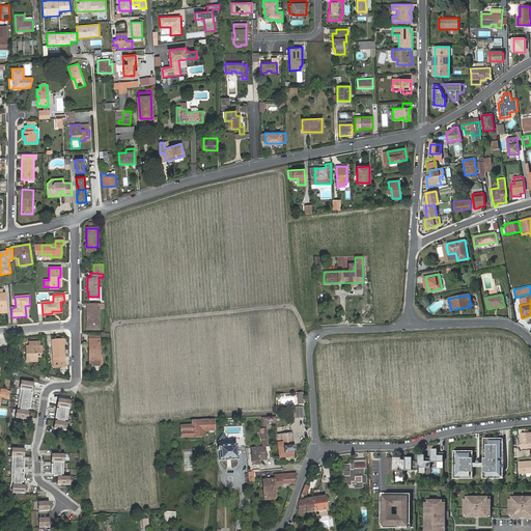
[(99,329),(99,309),(99,303),(87,303),(87,308),(87,329),(99,329)]
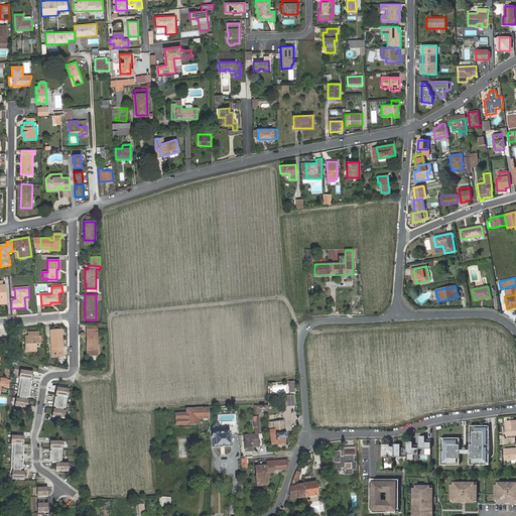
[(88,340),(88,351),(87,351),(87,355),(98,355),(97,330),(86,329),(87,340),(88,340)]
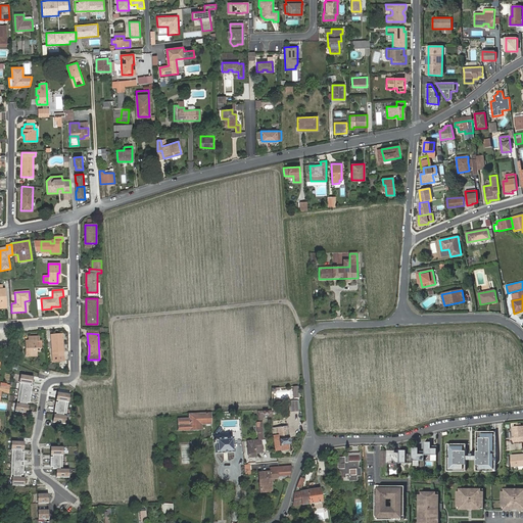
[(51,335),(52,357),(59,355),(59,352),(63,351),(62,334),(51,335)]
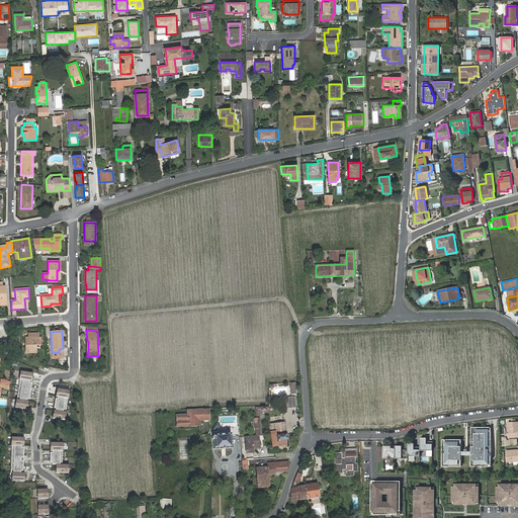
[(37,334),(28,334),(28,338),(25,338),(25,343),(26,343),(26,347),(25,347),(25,352),(35,352),(35,344),(40,344),(40,338),(38,338),(37,334)]
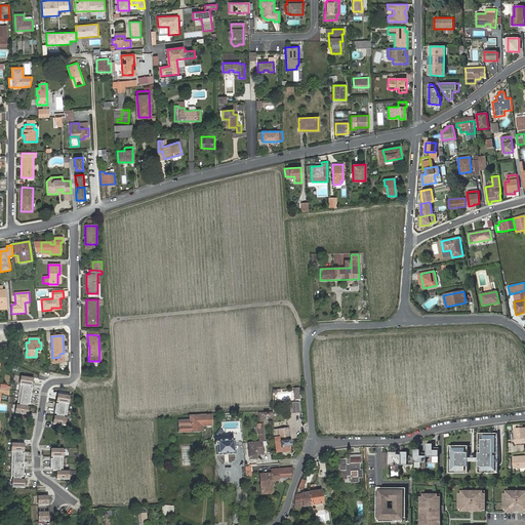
[(33,378),(21,376),(14,413),(28,415),(33,378)]
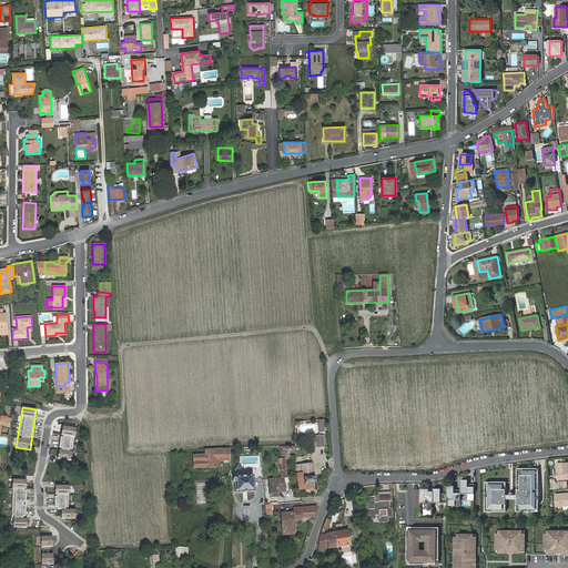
[(0,428),(0,425),(10,427),(10,421),(0,418),(0,428)]
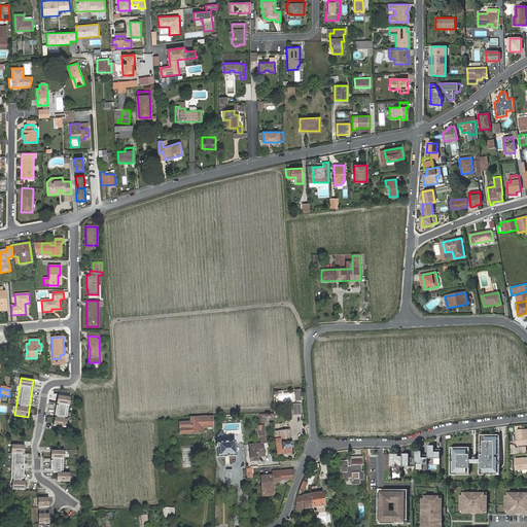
[(71,397),(58,395),(53,424),(66,426),(71,397)]
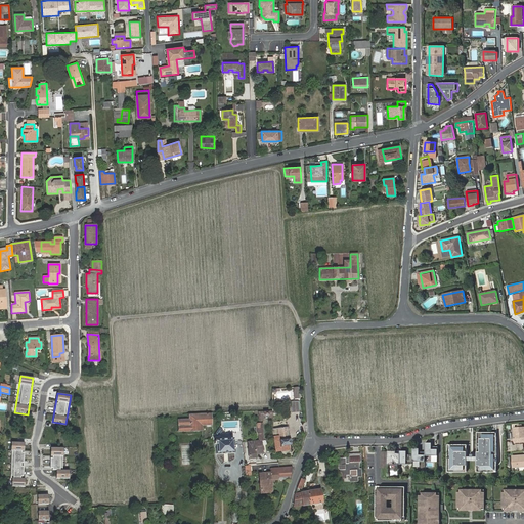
[(270,420),(272,420),(272,411),(260,411),(260,421),(262,421),(262,416),(270,416),(270,420)]
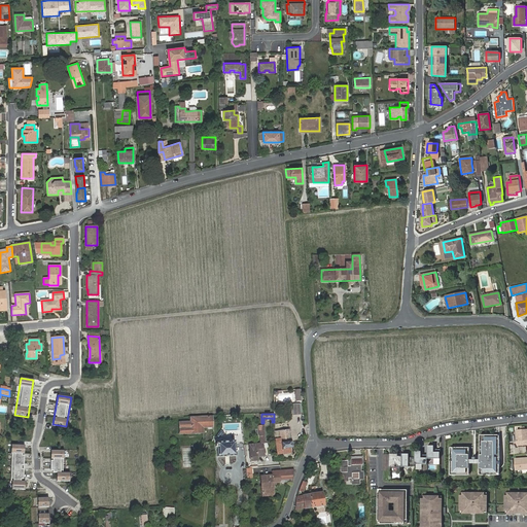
[(179,422),(180,433),(203,432),(203,427),(212,427),(212,416),(190,417),(190,422),(179,422)]
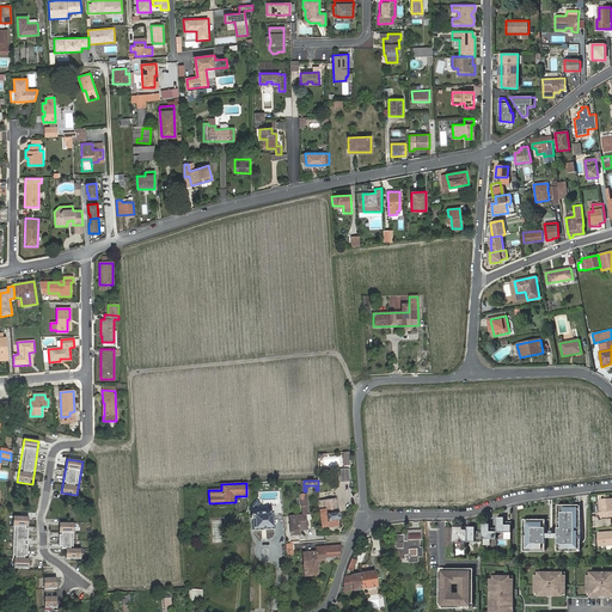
[(289,516),(291,536),(299,536),(299,530),(307,530),(305,514),(307,514),(306,495),(301,495),(303,515),(289,516)]
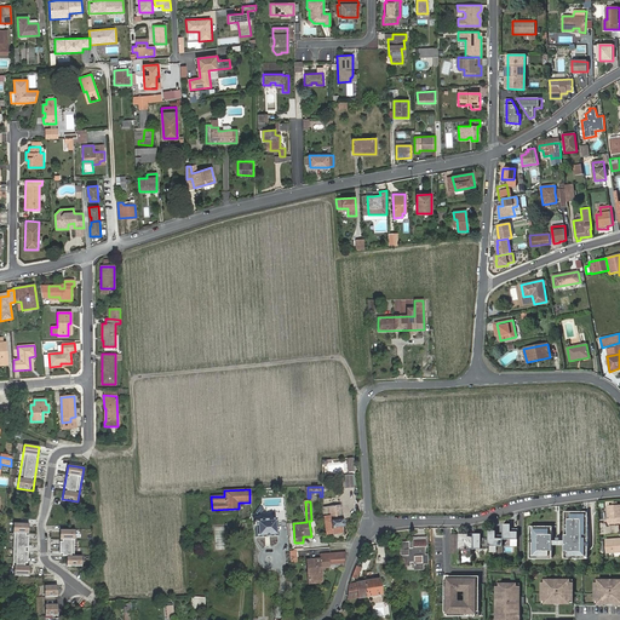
[(619,505),(608,506),(609,523),(619,522),(619,505)]
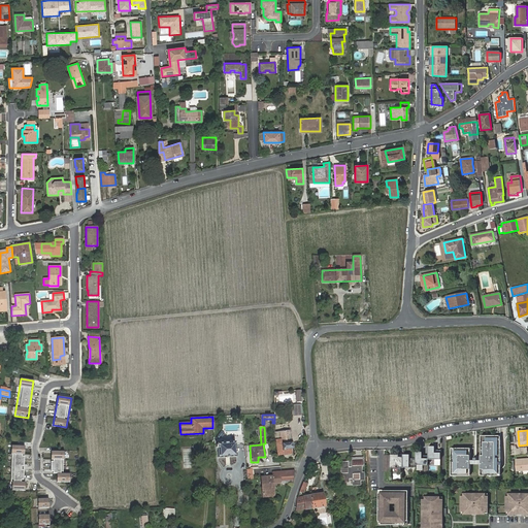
[(291,442),(290,432),(279,433),(274,434),(277,455),(283,455),(292,454),(291,449),(293,447),(292,443),(291,442)]
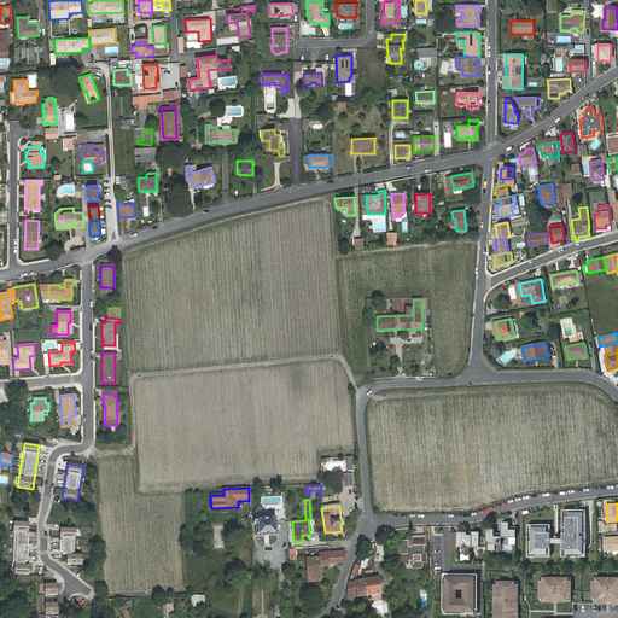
[(586,511),(563,511),(563,542),(563,558),(586,558),(586,548),(586,511)]
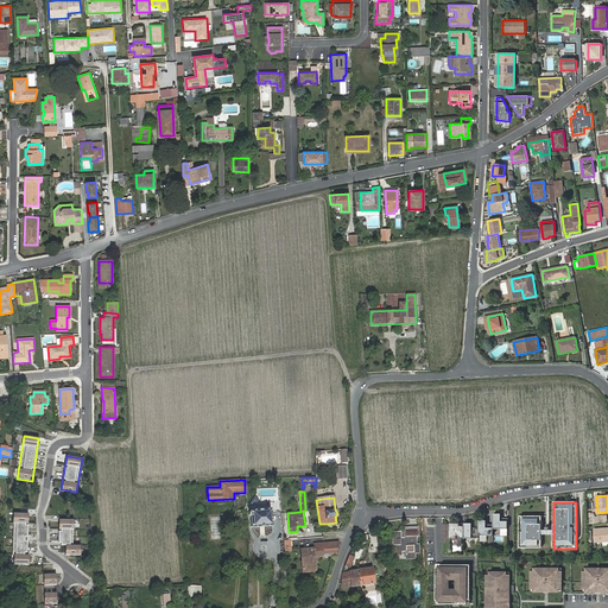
[(249,511),(251,527),(272,526),(271,508),(249,511)]
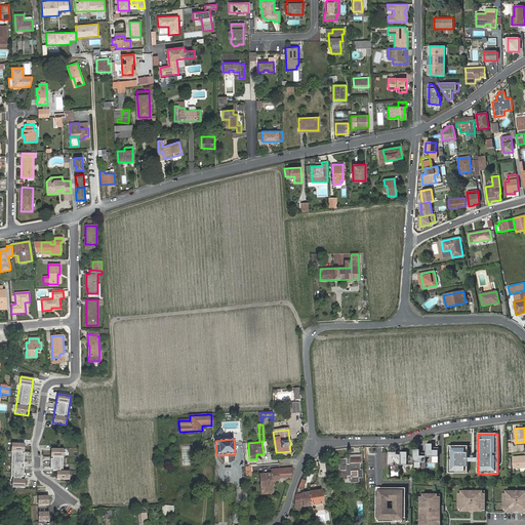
[(24,444),(11,443),(10,480),(11,480),(11,488),(25,488),(25,480),(21,480),(21,477),(23,477),(24,444)]
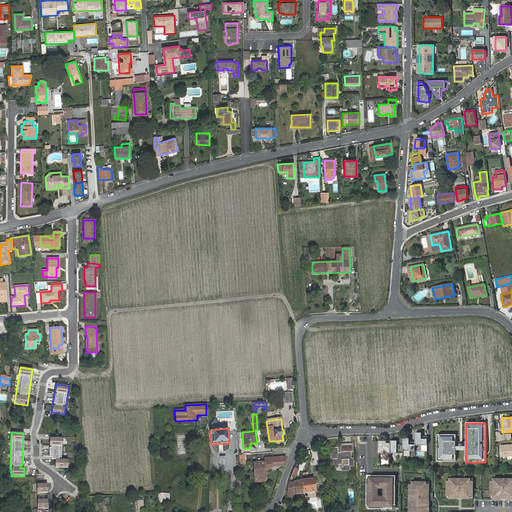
[(428,446),(428,440),(425,440),(422,440),(422,433),(416,433),(415,443),(415,446),(428,446)]
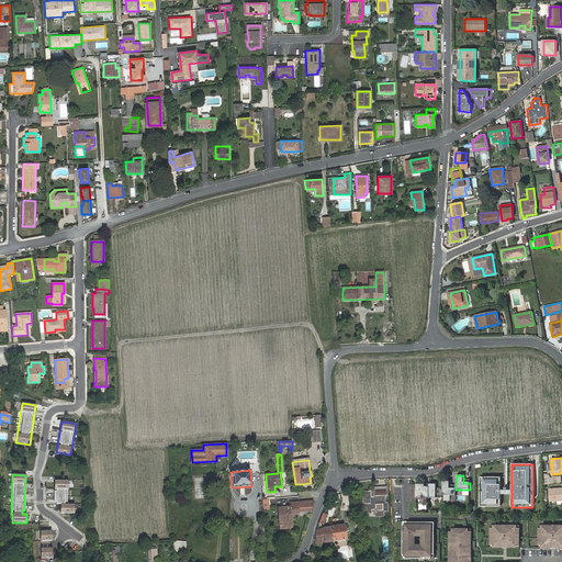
[(501,478),(480,478),(480,507),(501,507),(501,494),(501,478)]
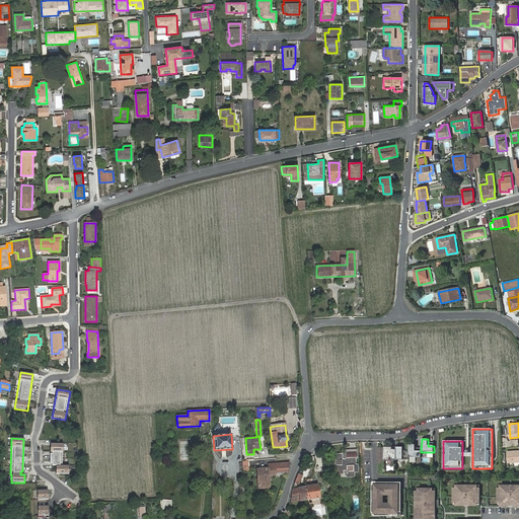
[(63,444),(50,443),(50,452),(52,452),(52,454),(50,454),(50,464),(52,464),(52,466),(56,466),(56,473),(68,474),(68,466),(62,466),(63,444)]
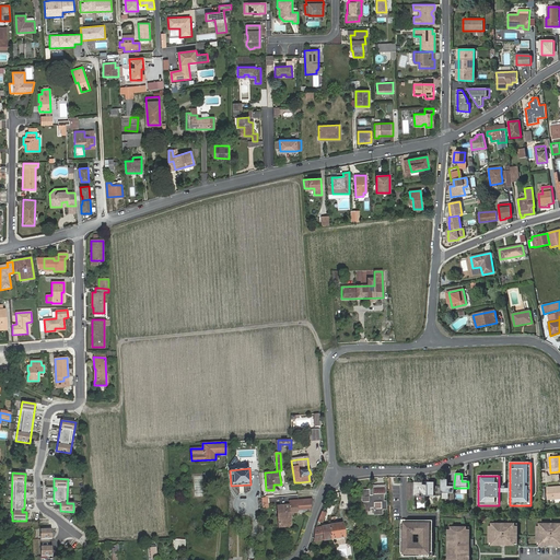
[(454,488),(454,485),(448,485),(448,480),(441,480),(441,485),(441,488),(441,493),(454,493),(454,488)]
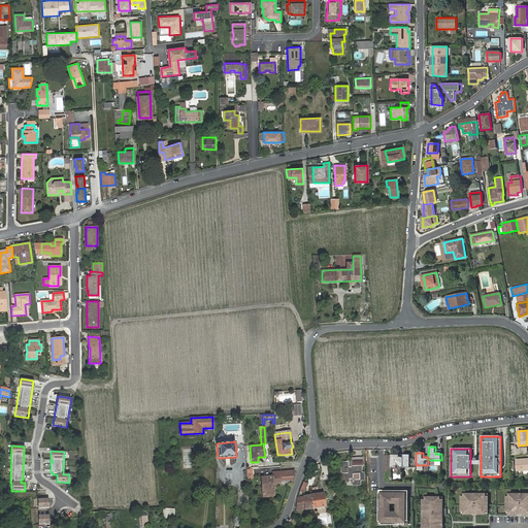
[(416,465),(416,460),(413,460),(409,460),(409,454),(403,454),(403,455),(403,457),(403,466),(416,466),(416,465)]
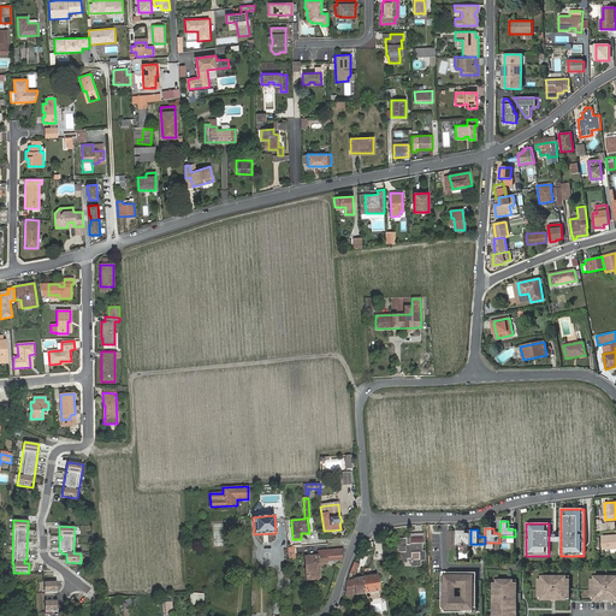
[(471,546),(471,533),(463,533),(463,531),(456,531),(456,532),(456,546),(471,546)]
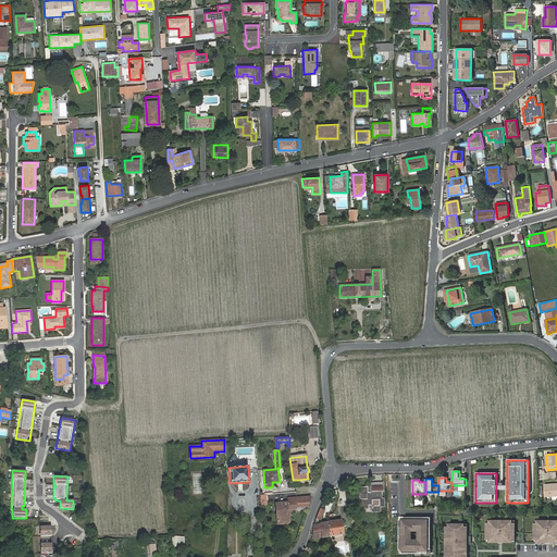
[(359,489),(359,508),(367,508),(367,504),(372,504),(372,511),(380,511),(380,506),(383,506),(383,499),(381,499),(380,492),(383,492),(382,483),(371,484),(371,494),(367,494),(367,487),(359,489)]
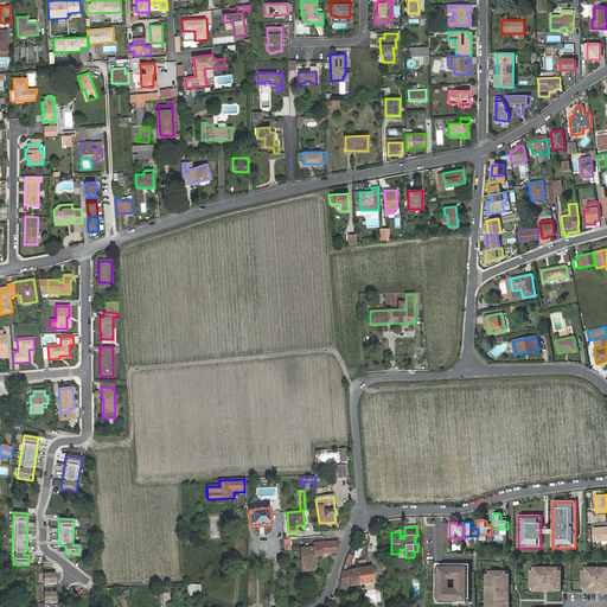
[(606,526),(593,528),(594,541),(606,540),(606,526)]
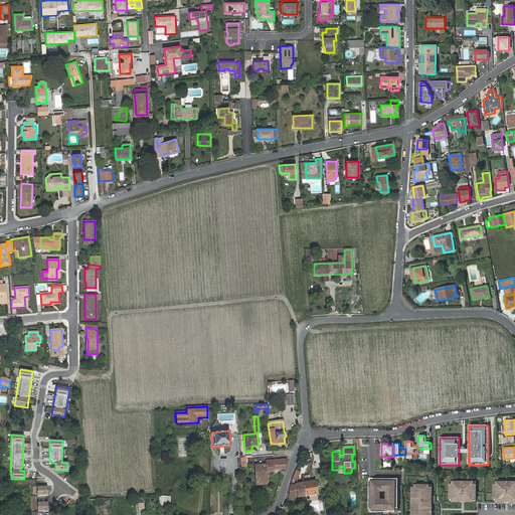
[(254,465),(256,485),(268,484),(267,472),(285,471),(287,459),(266,461),(266,464),(254,465)]
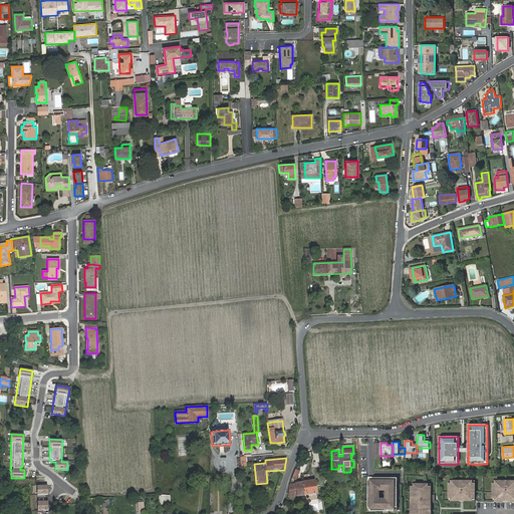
[(398,477),(368,477),(368,510),(398,510),(398,477)]
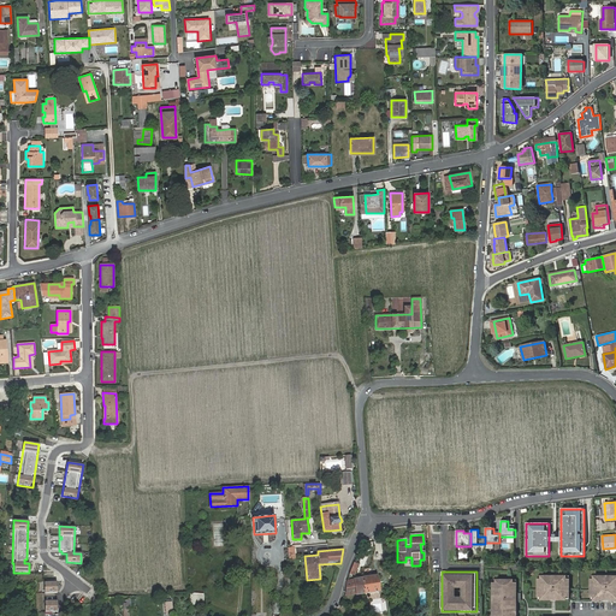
[(348,580),(344,596),(356,593),(356,594),(379,591),(377,575),(354,579),(348,580)]
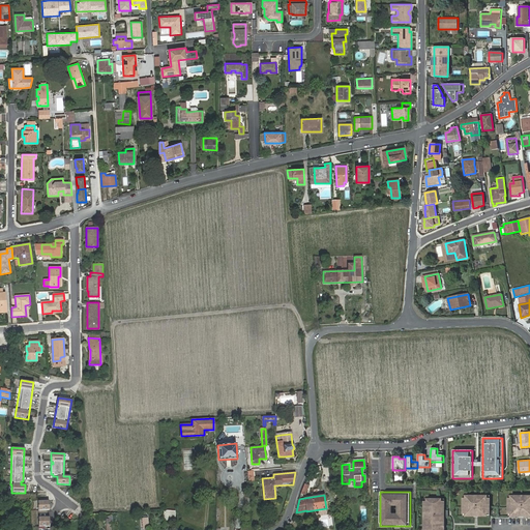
[(486,495),(468,495),(468,498),(463,498),(463,507),(463,512),(468,512),(468,516),(486,516),(486,512),(490,512),(490,508),(490,498),(486,498),(486,495)]
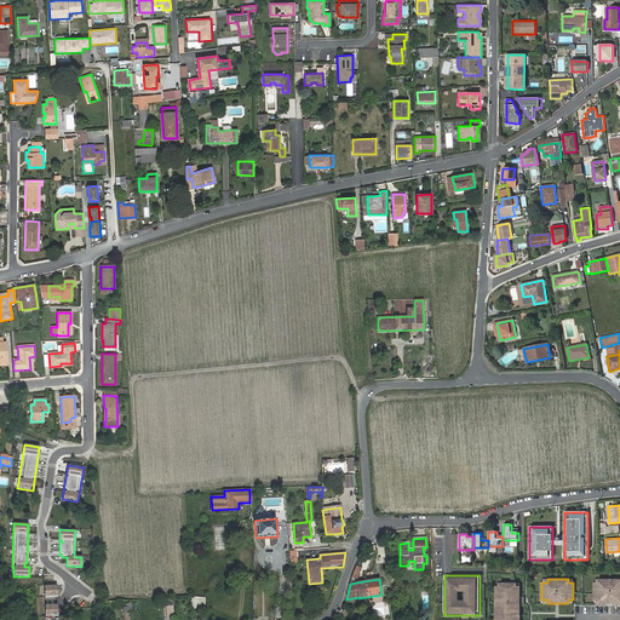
[(619,579),(600,579),(600,583),(593,583),(593,593),(593,600),(600,600),(600,603),(619,602),(619,579)]
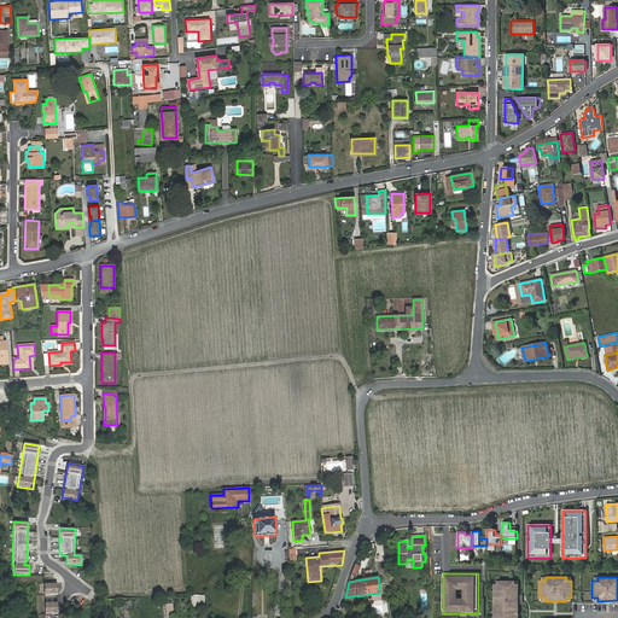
[(57,582),(42,583),(44,595),(57,595),(57,582)]
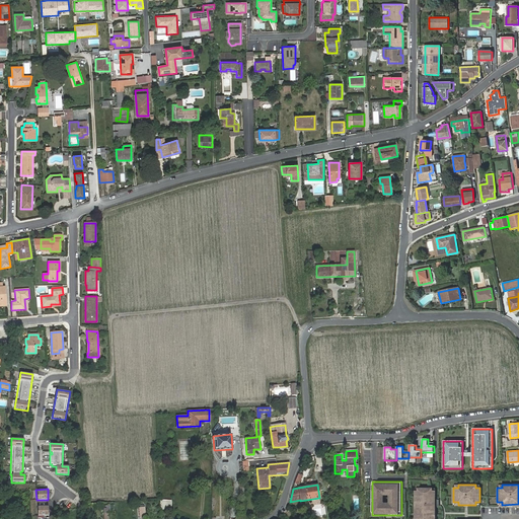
[(433,489),(418,489),(418,491),(416,491),(416,501),(418,501),(417,515),(435,515),(434,511),(436,511),(436,506),(436,499),(436,491),(433,491),(433,489)]
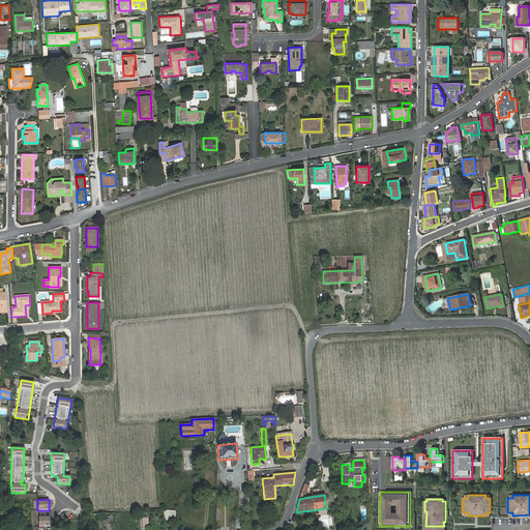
[(164,520),(174,521),(175,512),(164,511),(164,520)]
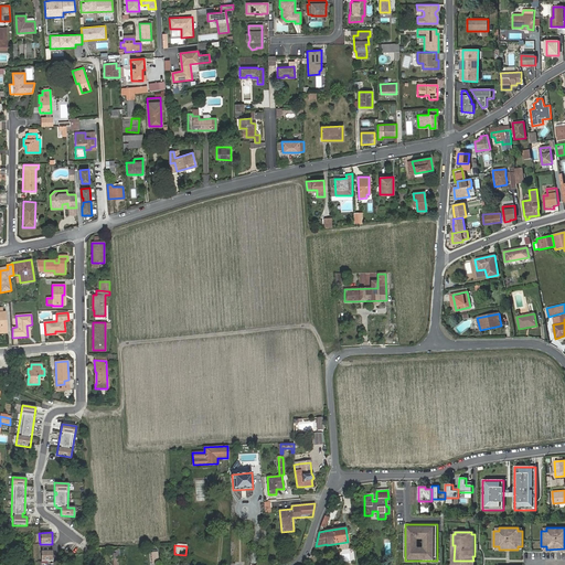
[(52,551),(40,552),(41,563),(53,563),(52,551)]
